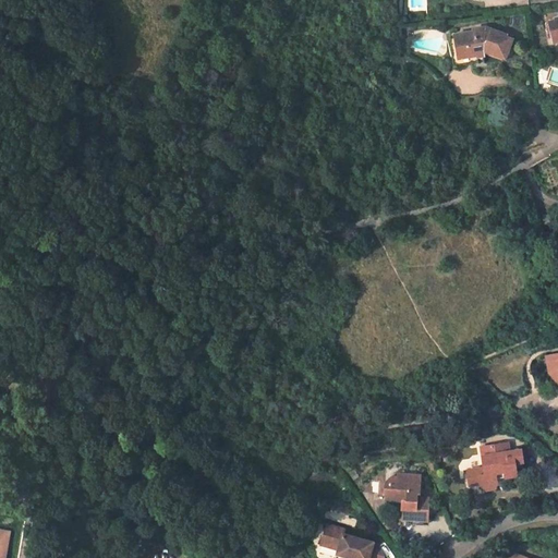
[(476,27),(458,32),(462,55),(481,51),(480,46),(486,45),(486,48),(505,55),(511,37),(506,35),(507,33),(484,24),(484,25),(476,26),(476,27)]
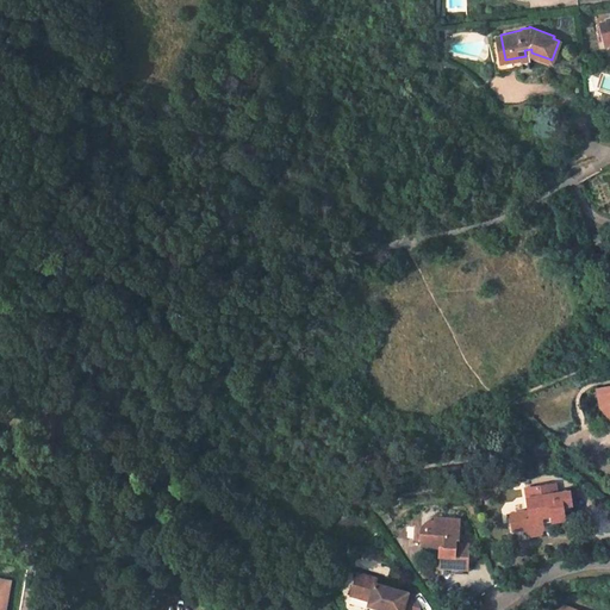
[(505,60),(500,35),(495,36),(502,68),(534,61),(531,53),(531,49),(524,50),(526,56),(505,60)]
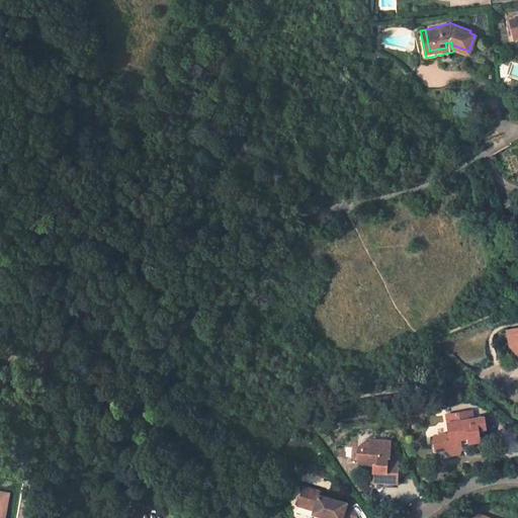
[(469,111),(461,115),(466,124),(475,120),(469,111)]
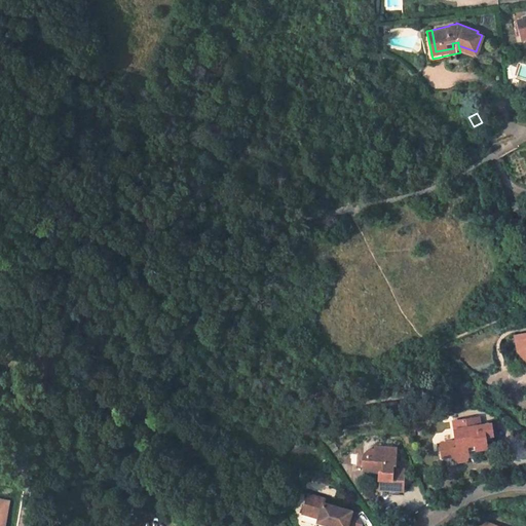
[(520,346),(518,333),(515,334),(519,351),(525,360),(525,350),(523,347),(523,345),(520,346)]
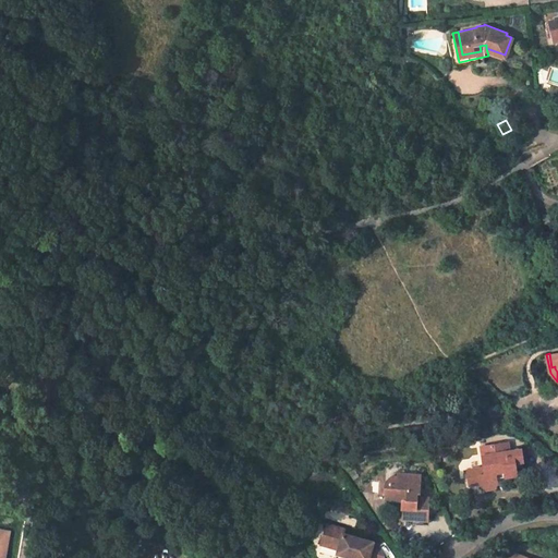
[(484,468),(468,471),(470,486),(481,484),(481,486),(485,489),(494,488),(497,484),(496,478),(495,473),(505,472),(506,477),(517,476),(514,463),(523,462),(521,450),(509,452),(508,444),(482,447),(484,468)]
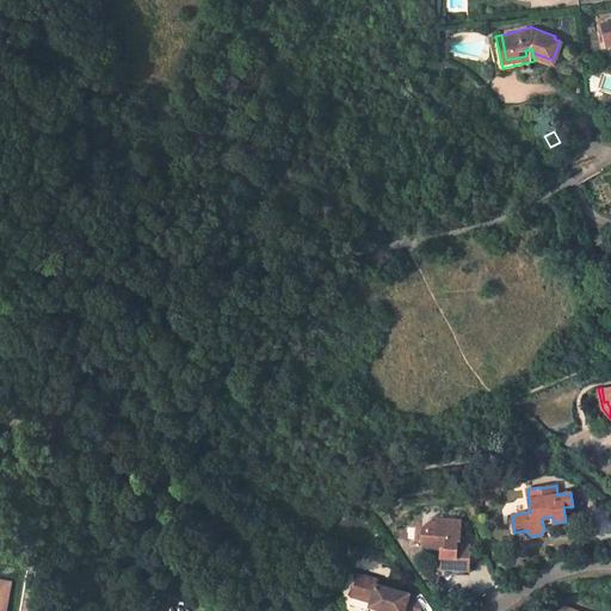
[(442,568),(445,568),(445,574),(464,574),(464,569),(468,569),(470,544),(456,544),(457,539),(460,539),(461,520),(448,519),(446,525),(439,525),(438,523),(430,523),(423,529),(423,541),(427,548),(442,548),(442,557),(443,557),(442,568)]
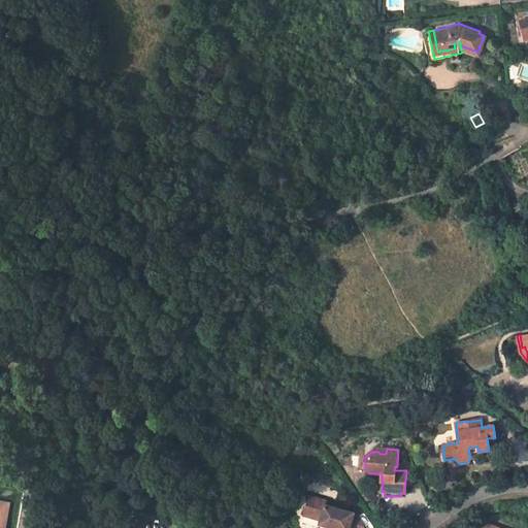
[(363,527),(364,525),(359,515),(354,513),(326,504),(327,500),(309,495),(304,514),(321,519),(320,523),(338,527),(363,527)]
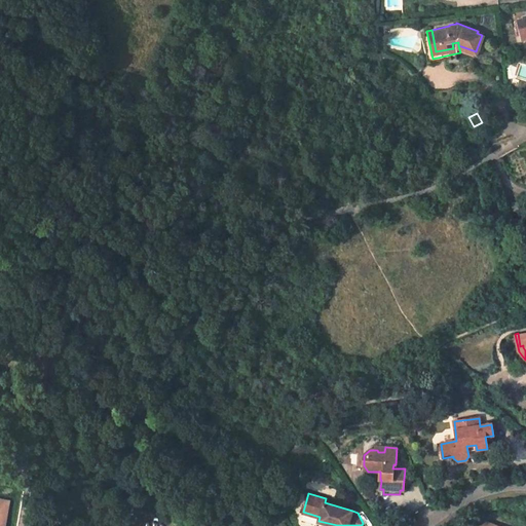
[(5,525),(10,499),(0,497),(0,525),(5,525)]
